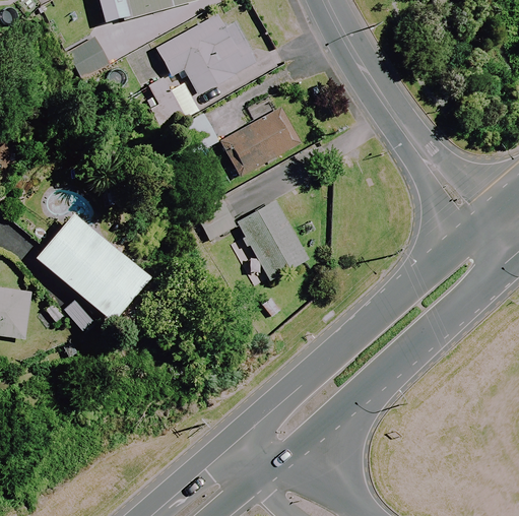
[(99,0),(105,23),(197,0),(99,0)]
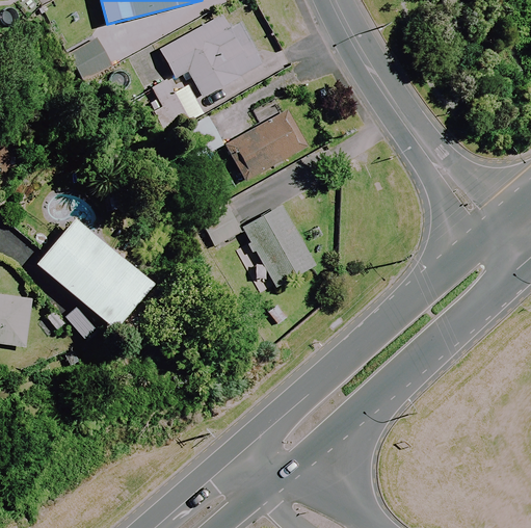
[(239,46),(222,15),(160,49),(176,77),(188,70),(203,96),(260,63),(247,42),(239,46)]
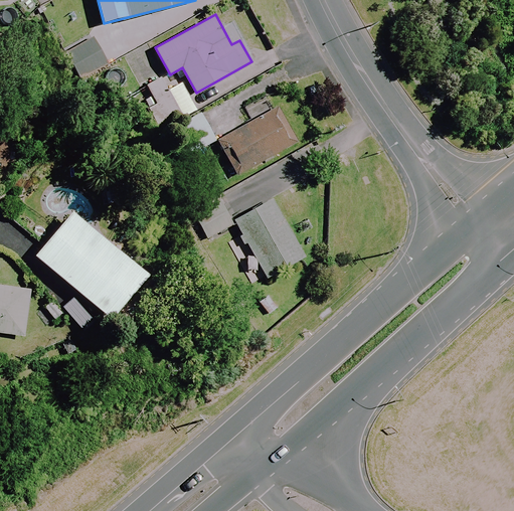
[(109,61),(96,36),(68,50),(81,75),(109,61)]
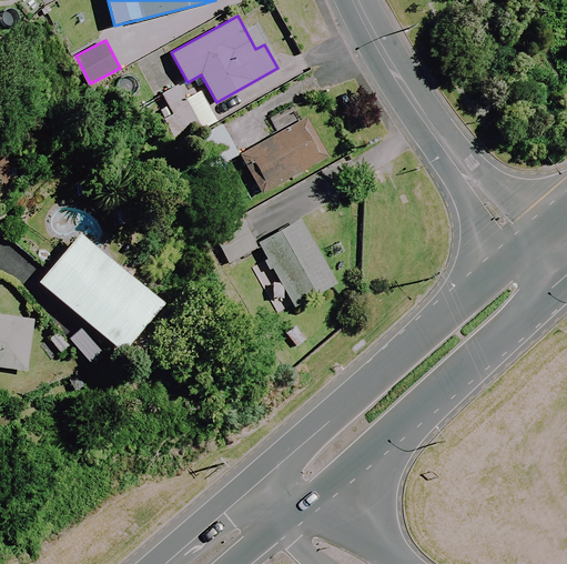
[(163,91),(170,102),(161,108),(180,139),(216,118),(201,90),(190,97),(181,81),(163,91)]
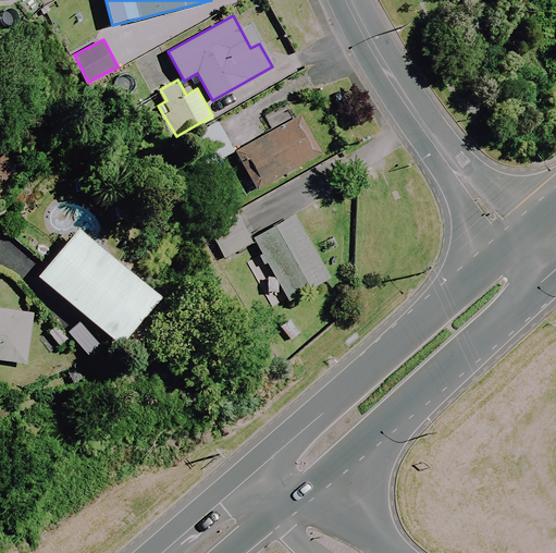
[(269,117),(275,128),(236,150),(257,188),(316,156),(295,118),(288,106),(269,117)]
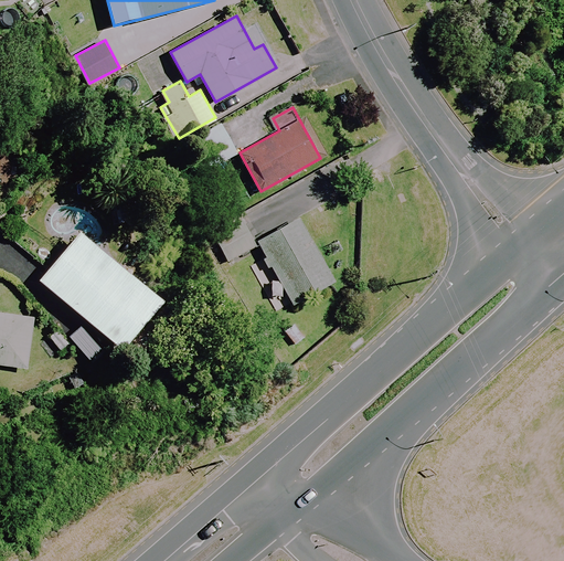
[(237,152),(221,123),(194,137),(211,167),(237,152)]
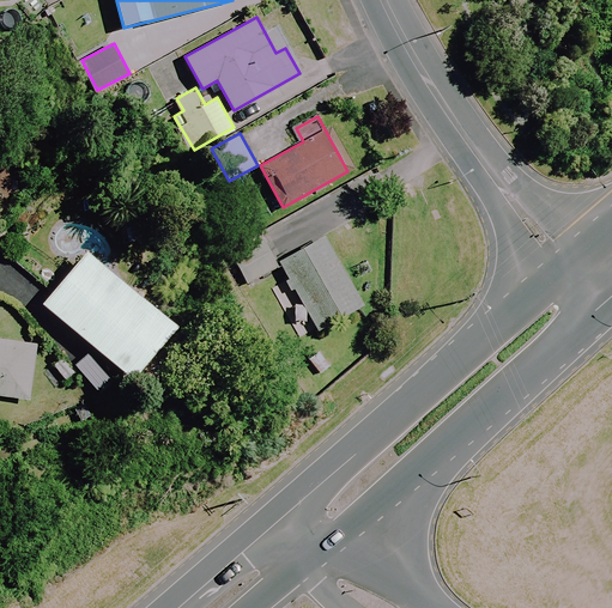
[(279,265),(264,236),(232,253),(249,281),(279,265)]
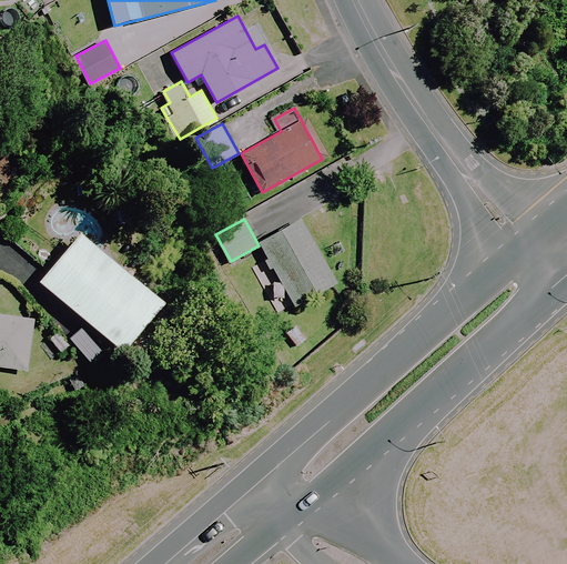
[(336,282),(301,219),(260,242),(294,305),(336,282)]
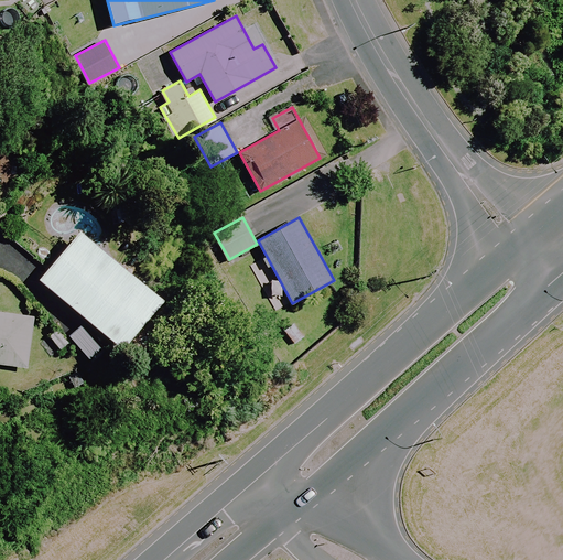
[(163,298),(79,229),(36,282),(119,351),(163,298)]
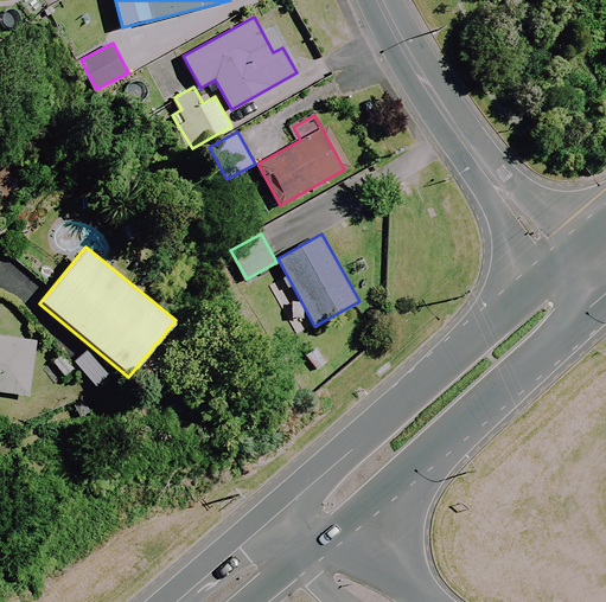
[(36,339),(0,334),(0,392),(29,397),(36,339)]
